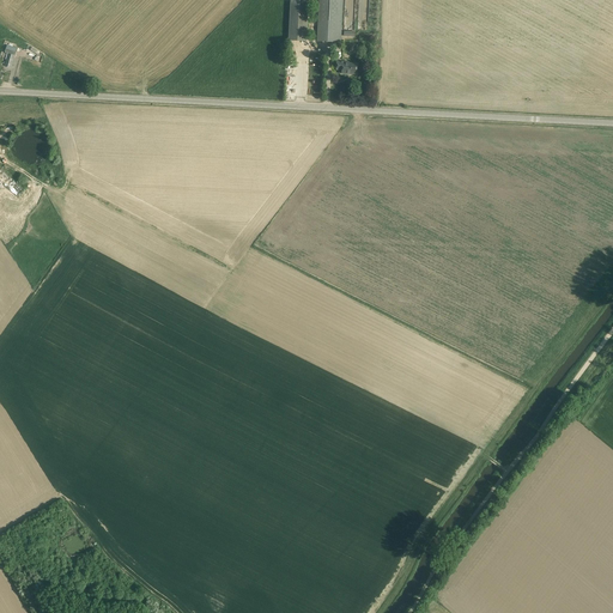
[(290,0),(287,40),(305,41),(308,0),(290,0)]
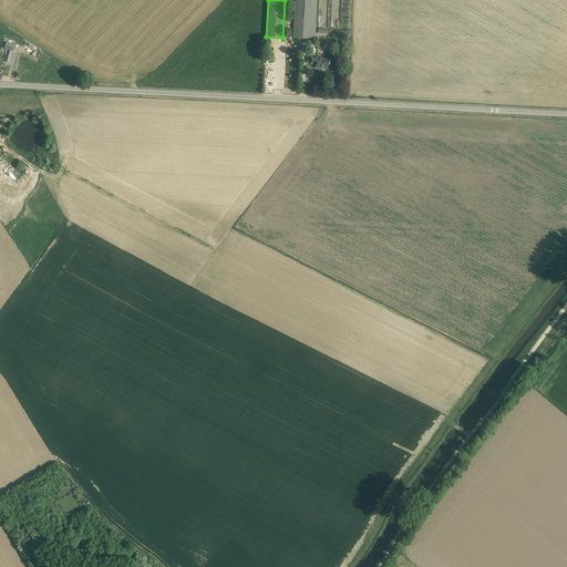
[(315,39),(317,0),(295,0),(294,38),(315,39)]
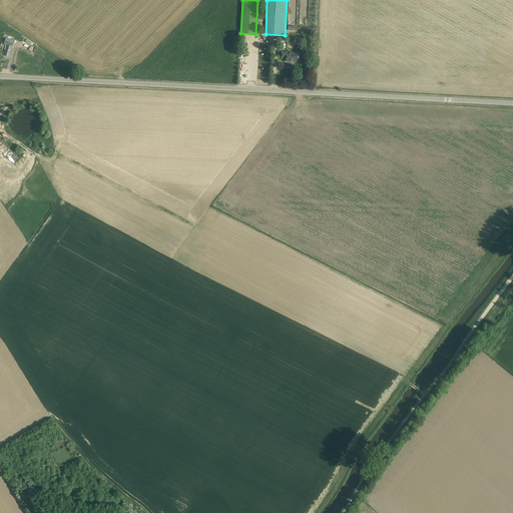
[(7,45),(4,55),(10,57),(14,40),(6,38),(4,44),(7,45)]
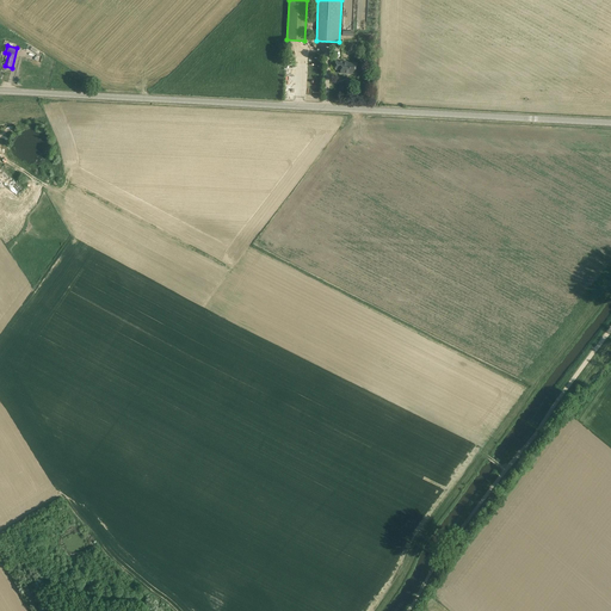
[(335,61),(335,69),(341,69),(340,73),(355,74),(356,65),(347,63),(347,62),(335,61)]
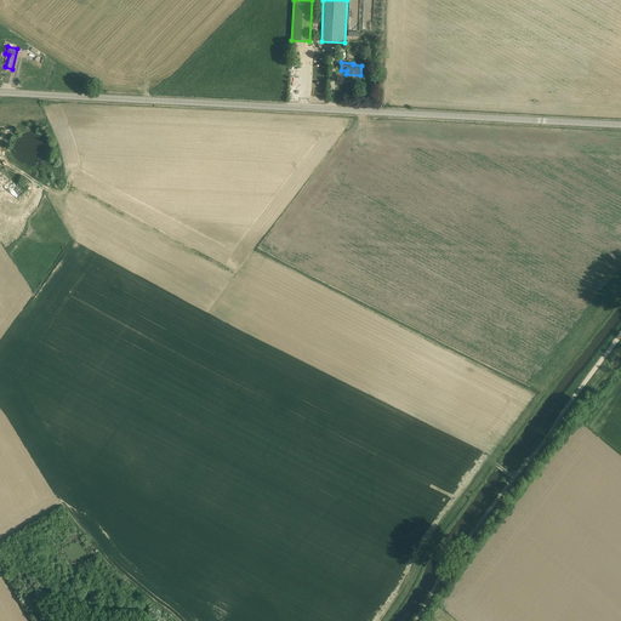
[(23,191),(17,187),(12,194),(20,198),(23,191)]
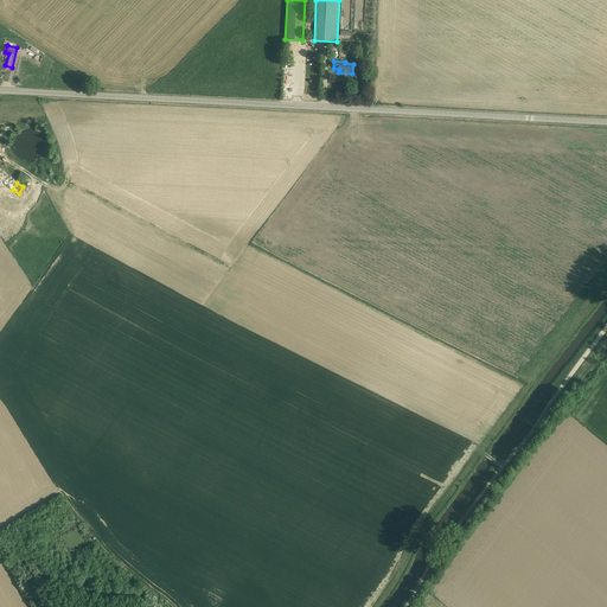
[(19,199),(20,205),(36,200),(33,195),(19,199)]
